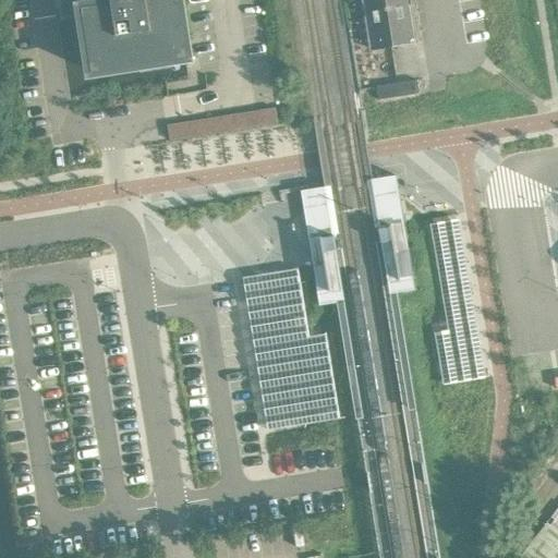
[(84,7),(83,7),(93,72),(140,65),(141,72),(172,67),(171,60),(183,58),(184,58),(190,57),(180,0),(97,0),(98,4),(84,7)]
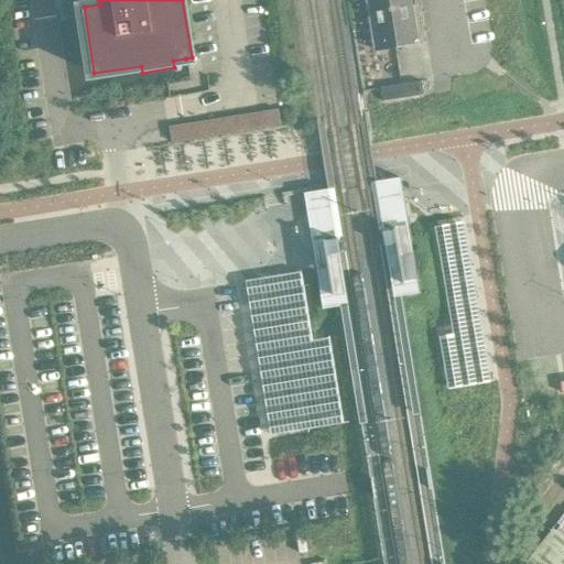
[(367,0),(368,1),(369,13),(375,51),(422,43),(415,6),(407,7),(405,0),(367,0)]
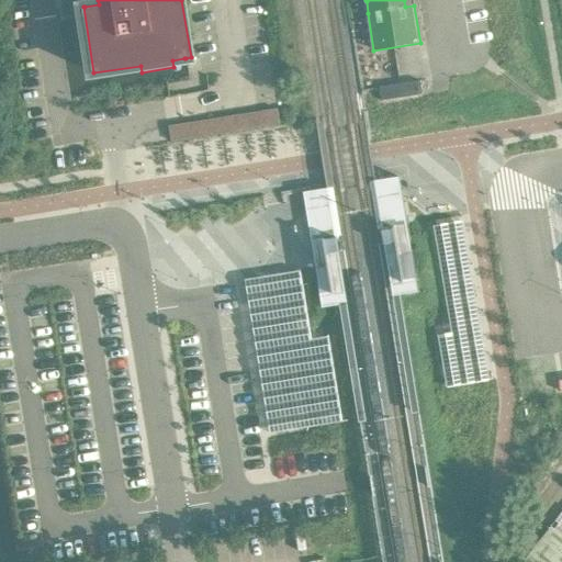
[(380,89),(382,101),(422,94),(423,94),(420,81),(420,80),(381,86),(380,87),(380,89)]
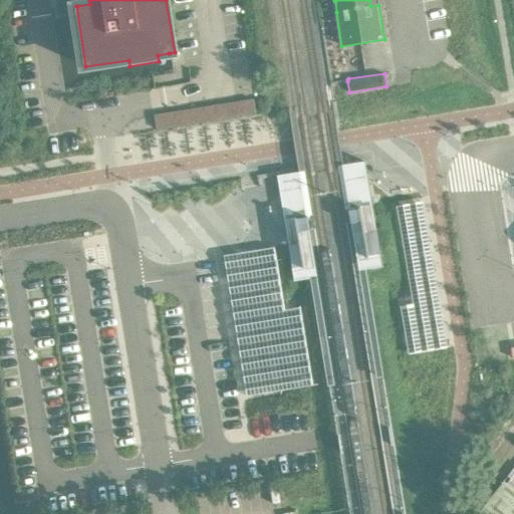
[(364,162),(343,165),(361,270),(381,267),(364,162)]
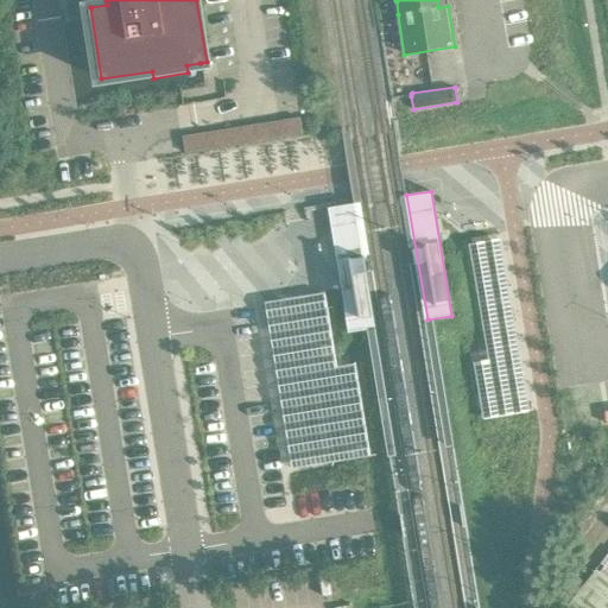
[(353,203),(328,208),(348,333),(374,329),(353,203)]
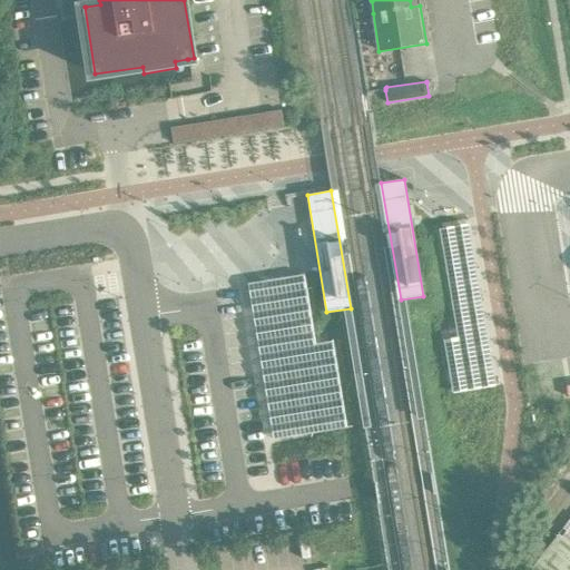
[(454,217),(433,226),(453,337),(442,338),(451,394),(482,383),(454,217)]
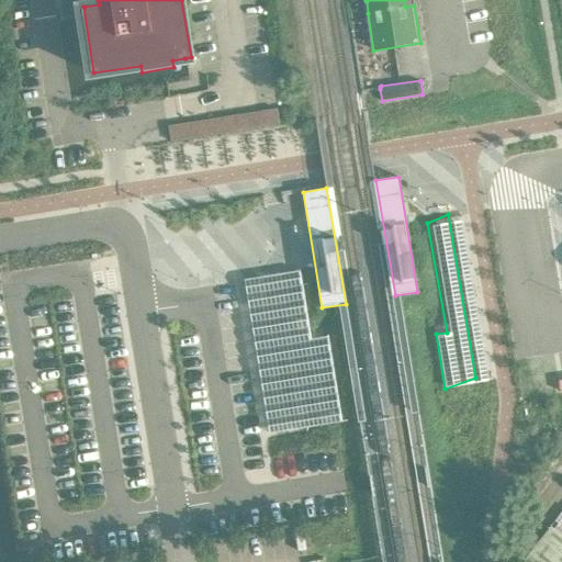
[(299,272),(261,279),(288,433),(340,424),(325,329),(307,332),(299,272)]
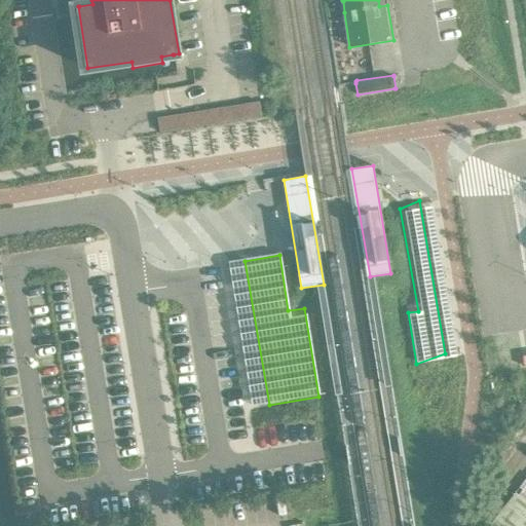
[(466,365),(461,334),(448,336),(453,367),(466,365)]
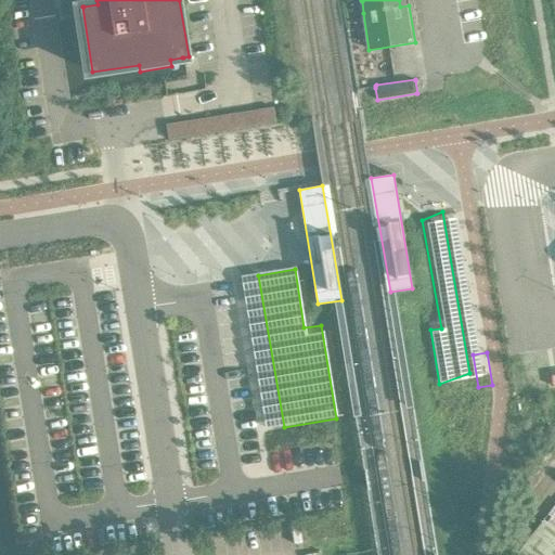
[(554,554),(554,513),(547,523),(544,519),(525,543),(518,538),(507,552),(512,554),(554,554)]
